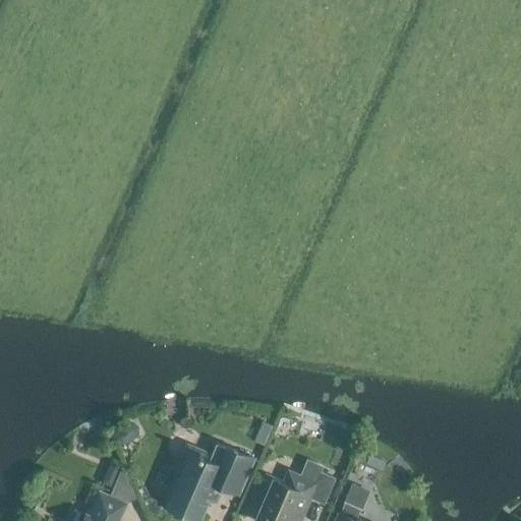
[(263,422),(254,441),(263,445),(271,426),(263,422)]
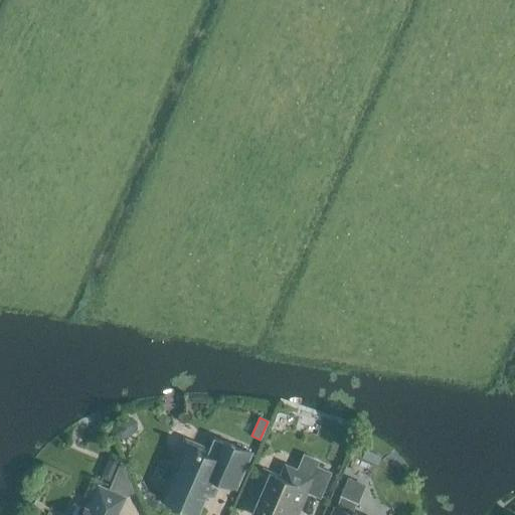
[(185,507),(196,511),(211,477),(234,487),(249,453),(213,437),(207,452),(188,443),(181,446),(173,465),(178,467),(165,498),(172,501),(171,504),(184,509),(185,507)]
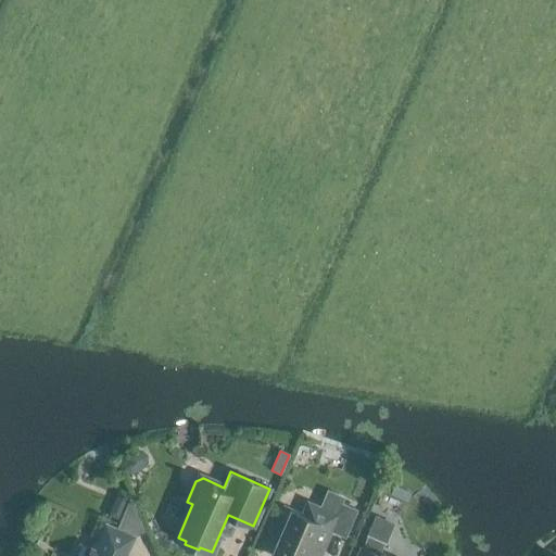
[(319,507),(307,502),(302,514),(283,506),(275,525),(282,528),(272,555),(274,555),(304,555),(307,551),(318,555),(330,531),(345,538),(357,509),(342,503),(344,496),(327,489),(319,507)]
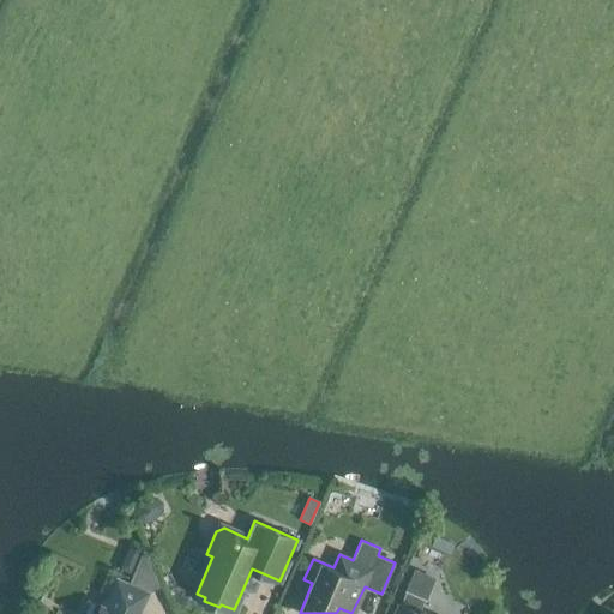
[(415,570),(407,590),(426,599),(435,578),(415,570)]
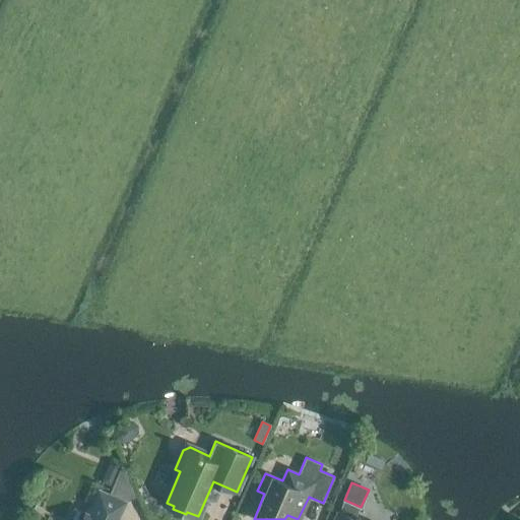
[(117,519),(125,502),(99,490),(88,513),(85,512),(81,519),(117,519)]
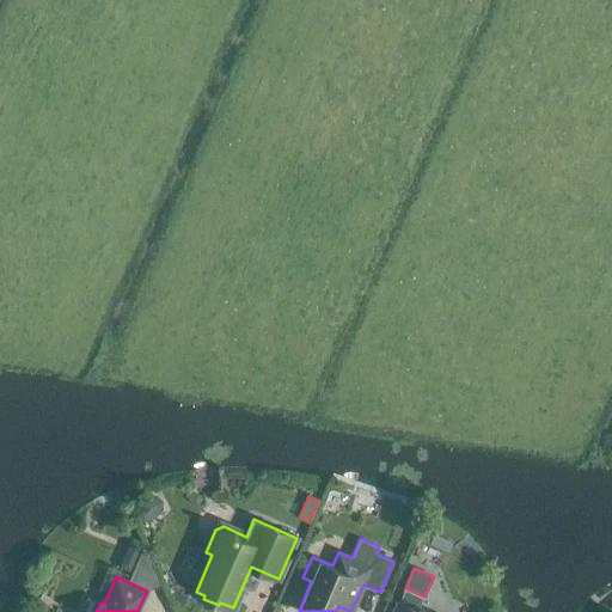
[(181,592),(177,600),(190,605),(194,597),(181,592)]
